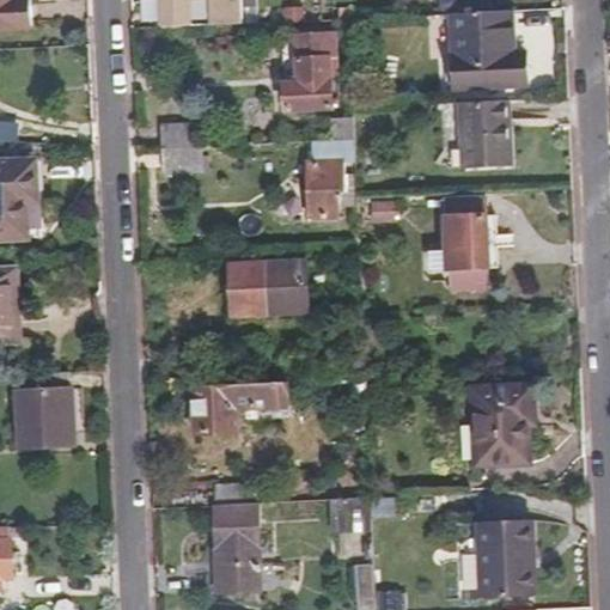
[(13,0),(0,0),(0,26),(30,25),(29,0),(13,0)]
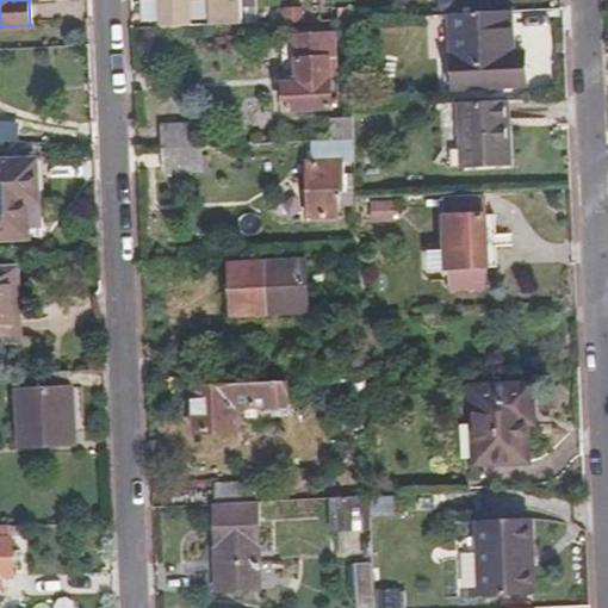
[(156,0),(159,28),(187,26),(186,0),(156,0)]
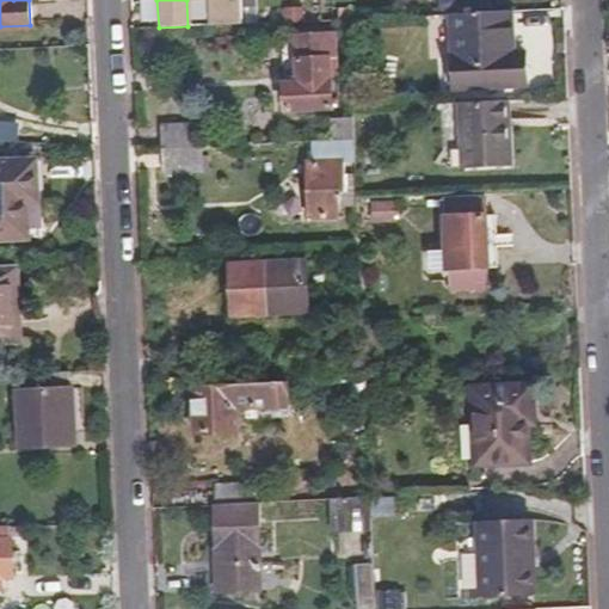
[(209,0),(210,24),(243,23),(240,0),(209,0)]
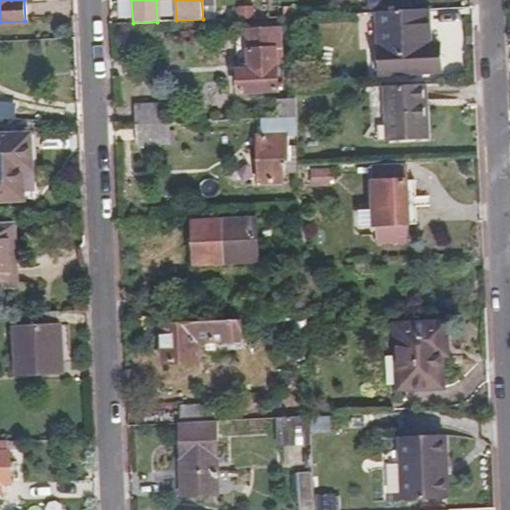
[(429,52),(427,9),(376,11),(378,73),(439,71),(438,52),(429,52)]
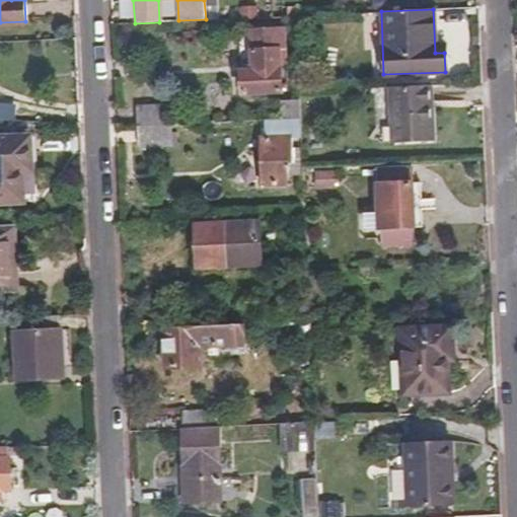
[(287,62),(285,28),(250,30),(252,71),(241,71),(242,92),(283,90),(281,62),(287,62)]
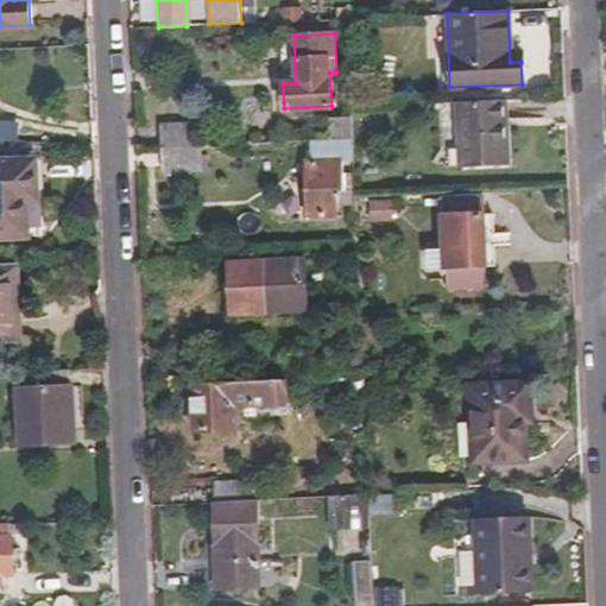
[(509,166),(506,100),(459,102),(462,169),(509,166)]
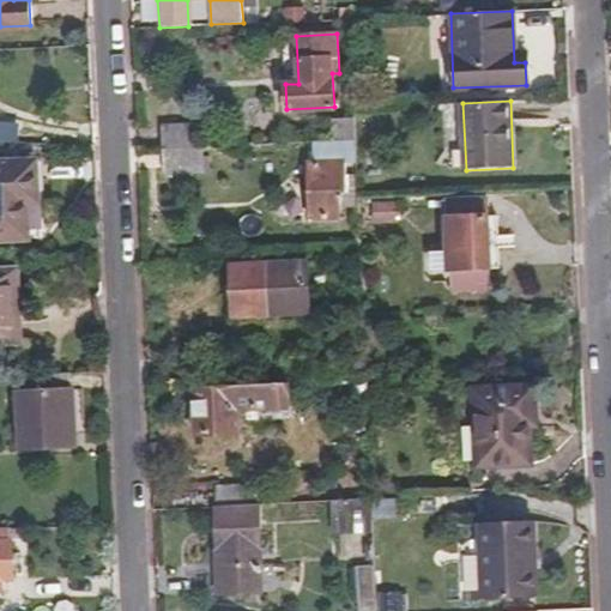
[(0,137),(8,138),(10,114),(0,113),(0,137)]
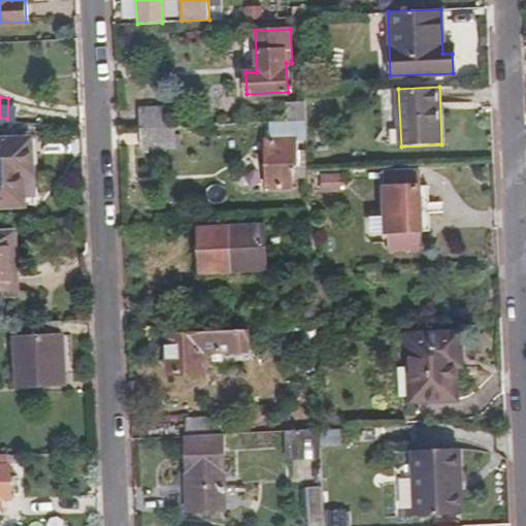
[(306,121),(305,101),(286,101),(287,121),(306,121)]
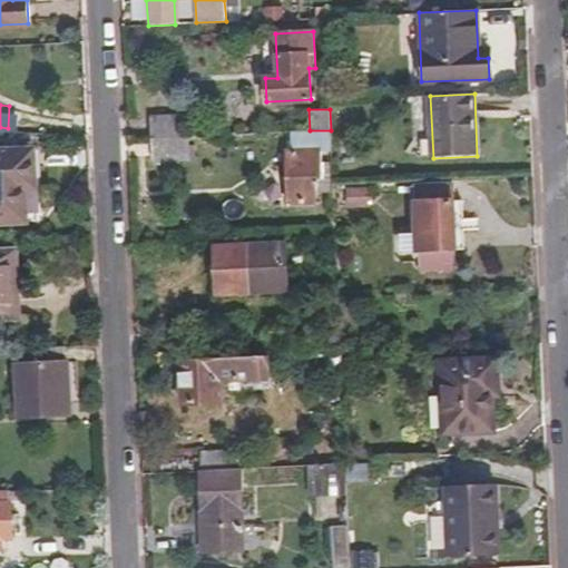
[(156,117),(156,137),(184,136),(184,116),(156,117)]
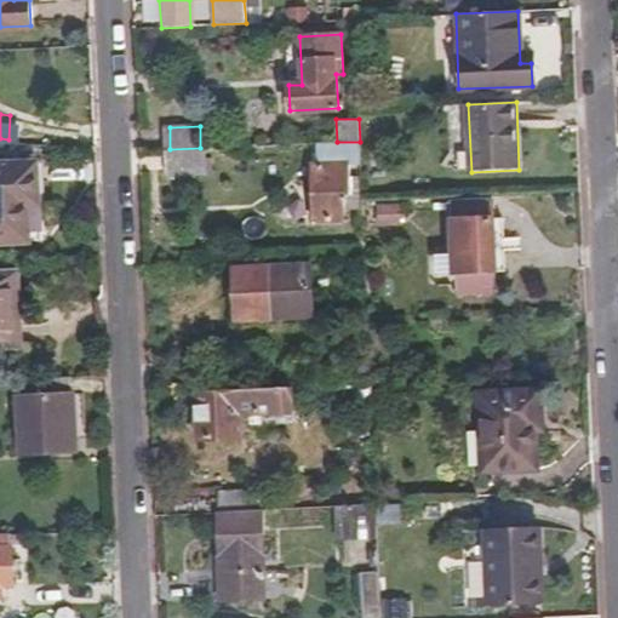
[(348,162),(360,162),(360,142),(337,142),(315,143),(316,164),(348,162)]
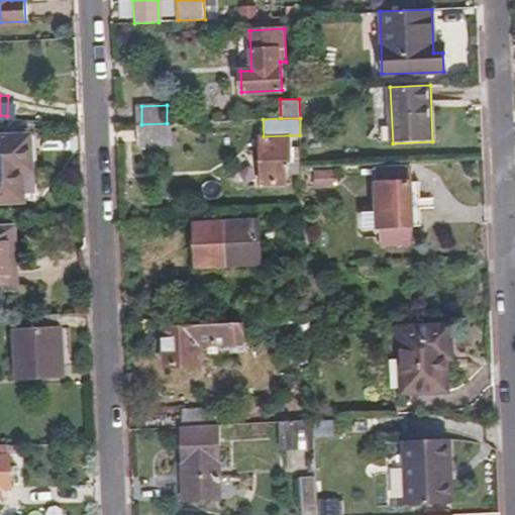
[(167,123),(141,124),(142,145),(172,143),(172,123),(167,123)]
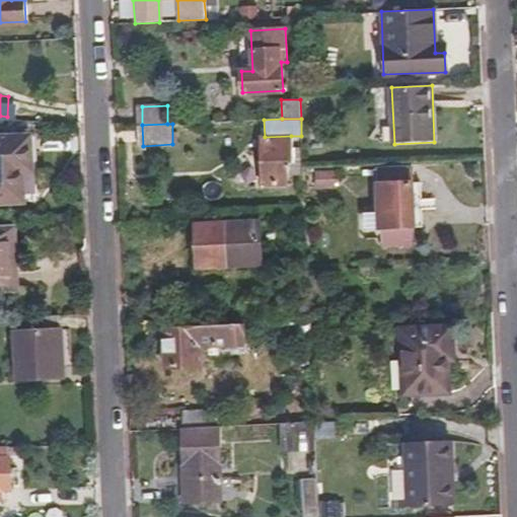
[(28,171),(26,134),(0,135),(0,201),(20,200),(19,171),(28,171)]
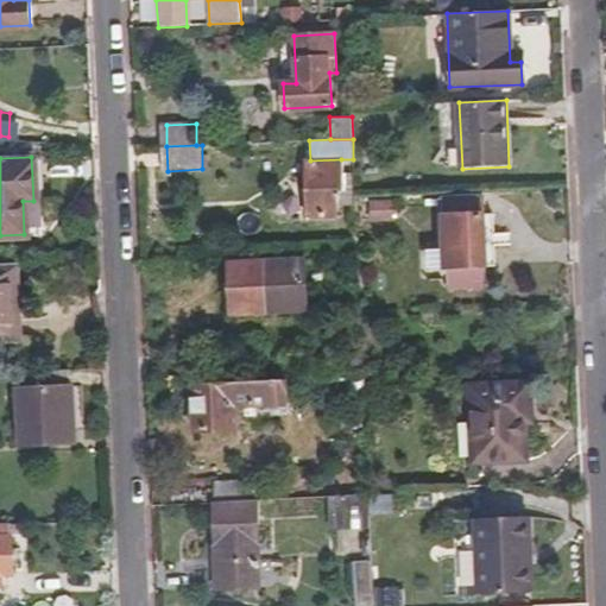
[(342,174),(341,159),(310,161),(305,162),(307,218),(338,216),(338,207),(352,207),(351,174),(342,174)]
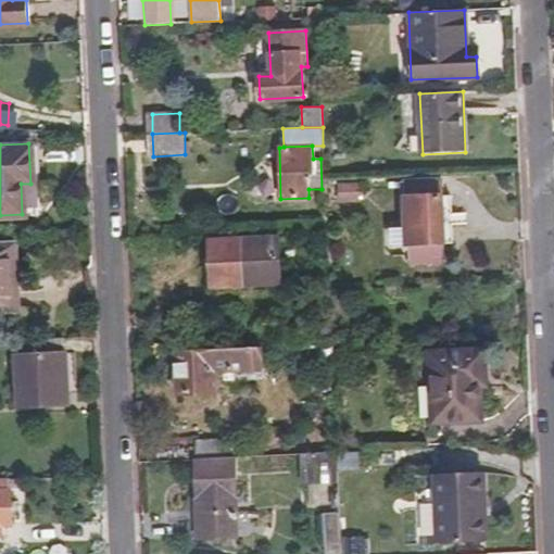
[(405,225),(406,244),(452,242),(452,226),(443,226),(442,197),(441,178),(403,179),(404,199),(405,225)]
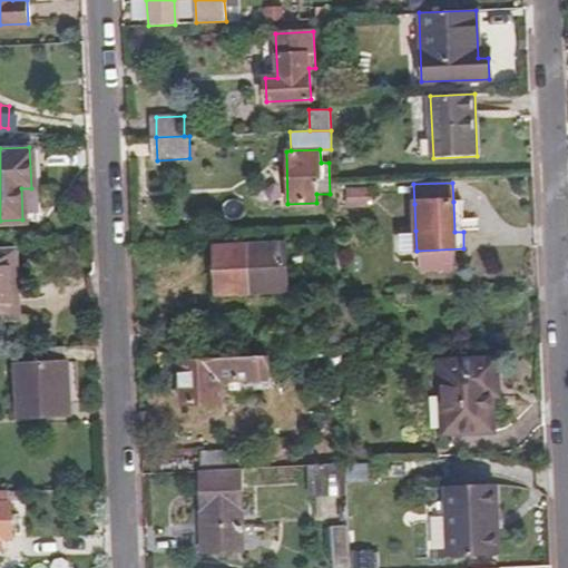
[(349,188),(350,207),(373,207),(372,196),(383,196),(382,187),(349,188)]
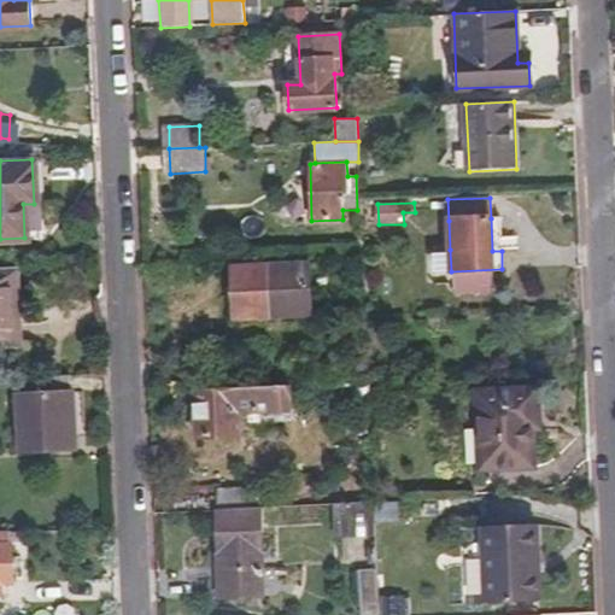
[(431,273),(451,271),(450,250),(429,250),(431,273)]
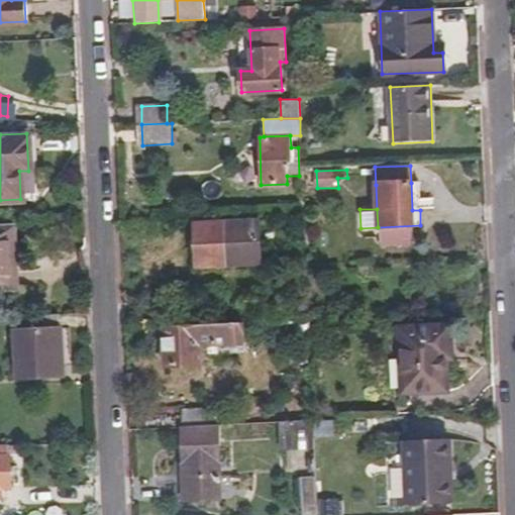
[(256,265),(254,221),(193,225),(194,268),(256,265)]
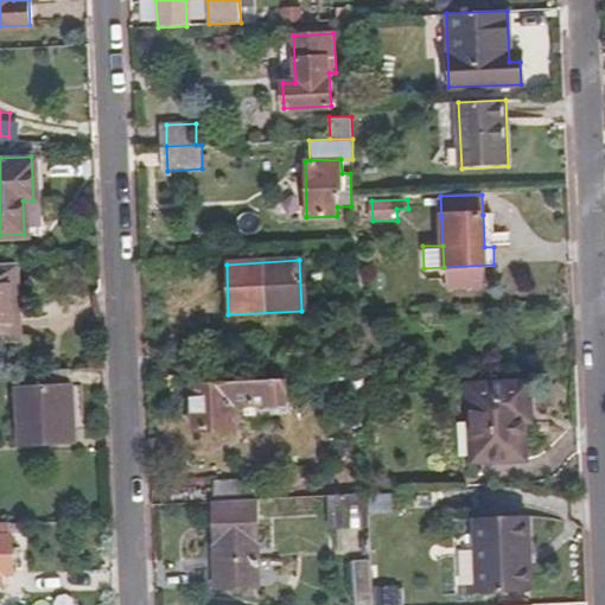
[(6,317),(4,266),(0,266),(0,337),(14,337),(13,317),(6,317)]
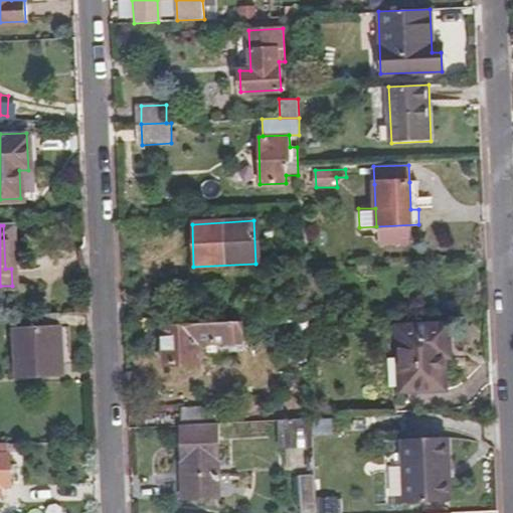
[(57,327),(56,311),(12,313),(13,330),(15,330),(18,378),(62,375),(60,327),(57,327)]
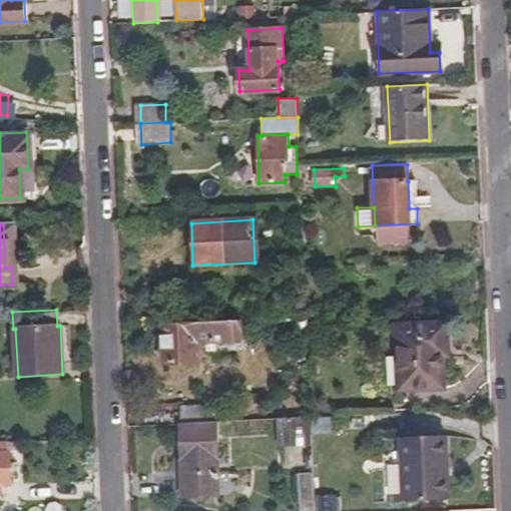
[(234,320),(159,323),(161,362),(195,360),(194,341),(227,339),(227,344),(239,343),(239,331),(234,331),(234,320)]
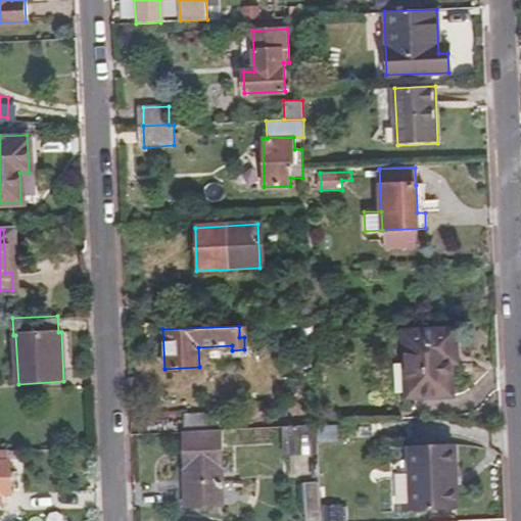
[(453,395),(451,363),(450,350),(457,350),(456,330),(404,333),(407,397),(453,395)]
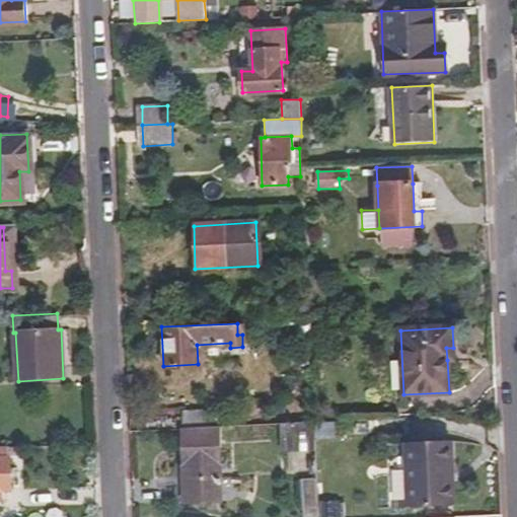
[(179,412),(179,427),(214,426),(213,411),(179,412)]
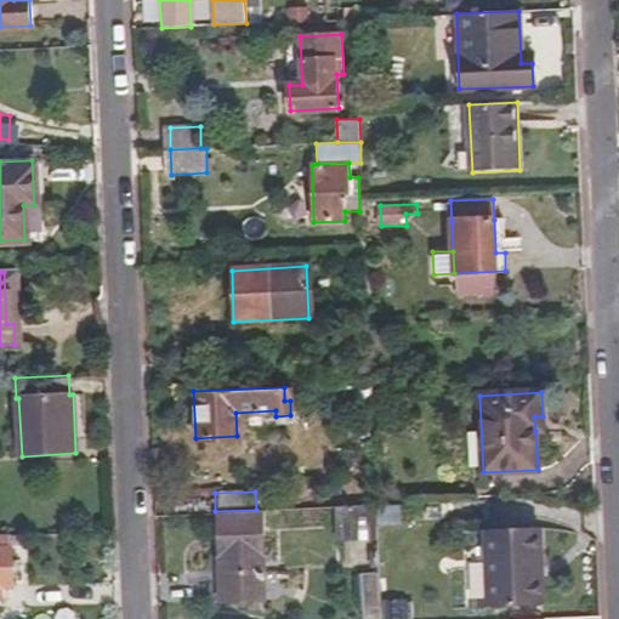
[(374,506),(331,509),(334,543),(375,541),(374,506)]
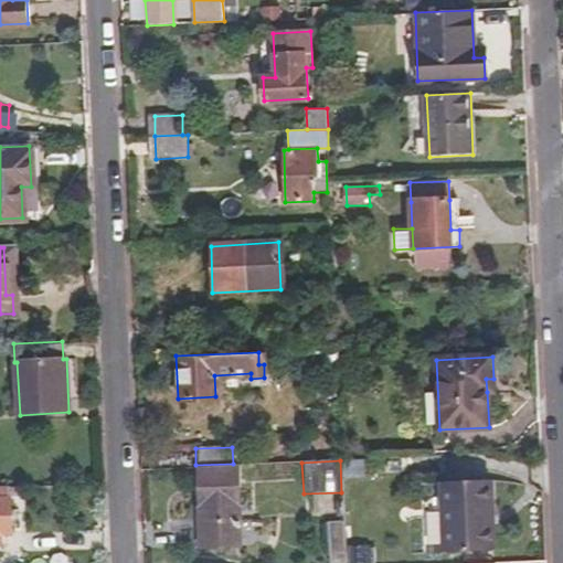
[(233,464),(195,465),(199,542),(240,541),(236,464),(233,464)]
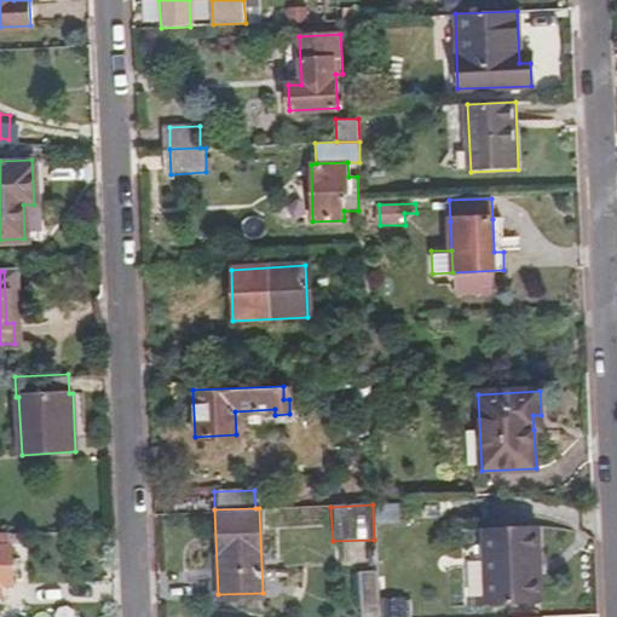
[(489,605),(535,603),(532,564),(541,564),(538,528),(485,530),(489,605)]
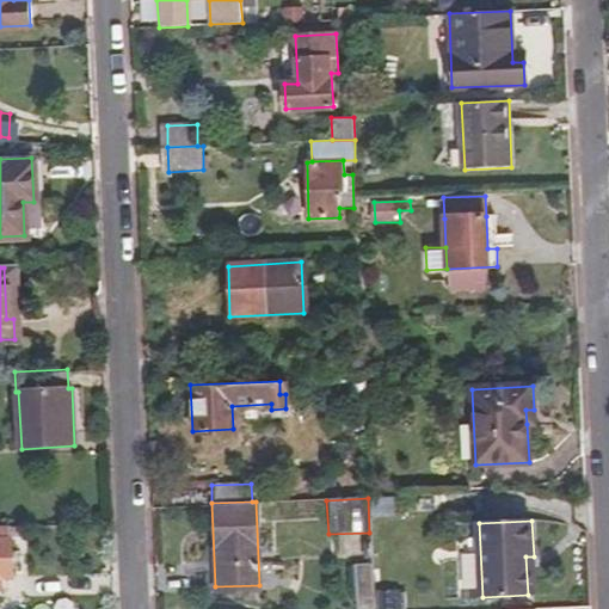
[(0,577),(10,576),(7,524),(0,524),(0,577)]
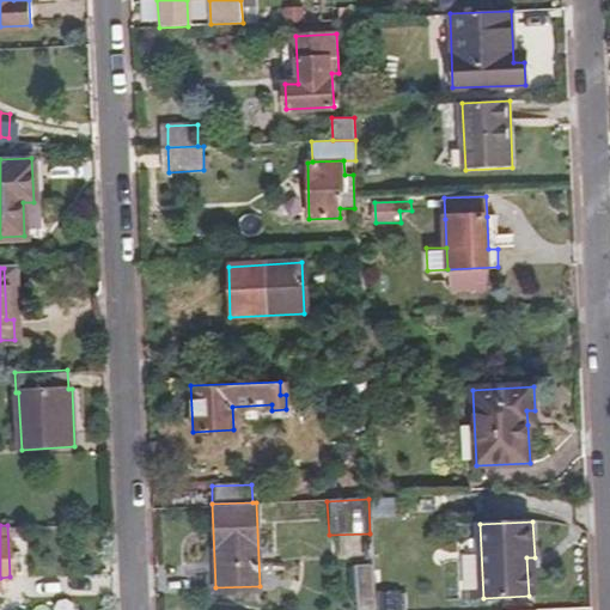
[(371,559),(371,541),(360,541),(361,559),(371,559)]
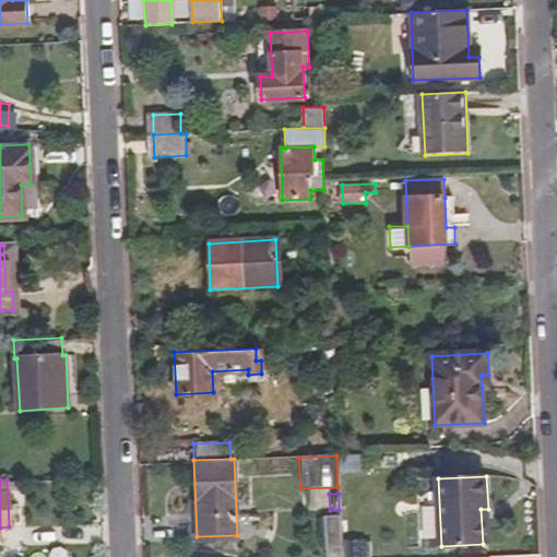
[(481,509),(483,544),(489,543),(488,509),(481,509)]
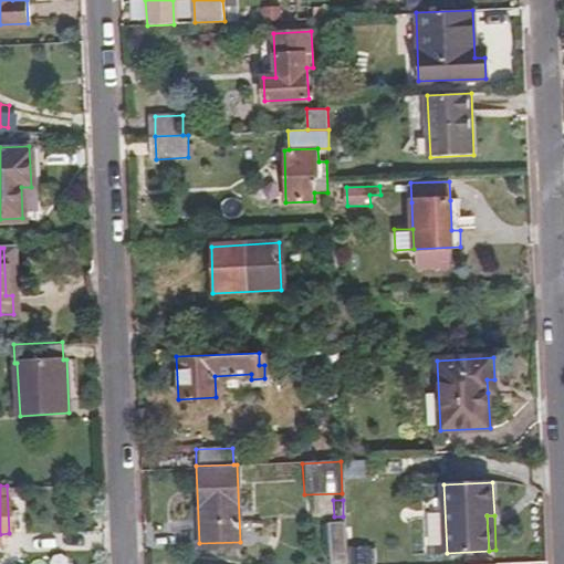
[(345,563),(344,521),(324,522),(325,563),(345,563)]
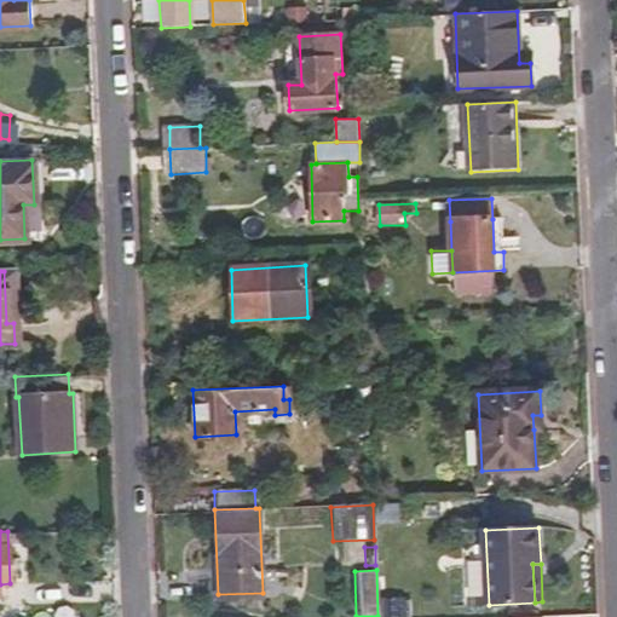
[(380,616),(408,616),(407,595),(379,597),(380,616)]
